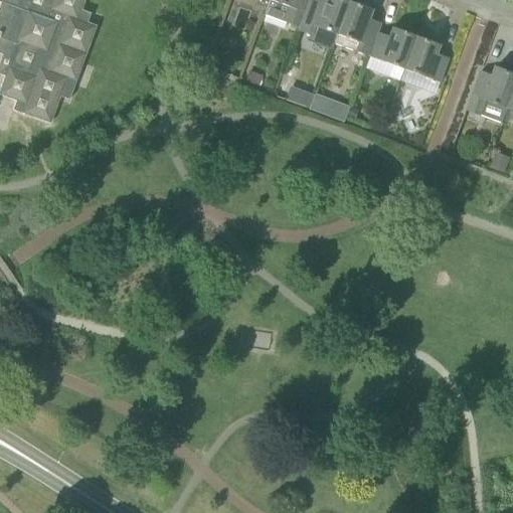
[(0,0),(2,1),(0,7),(0,36),(9,40),(0,63),(0,72),(6,75),(0,92),(0,93),(18,100),(14,109),(52,122),(61,95),(70,99),(98,24),(89,21),(92,12),(82,9),(86,0),(0,0)]
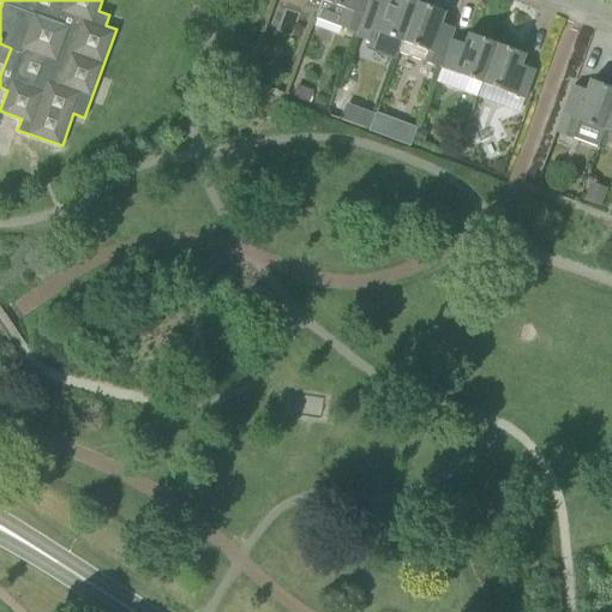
[(358,31),(369,0),(322,0),(316,16),(358,31)]
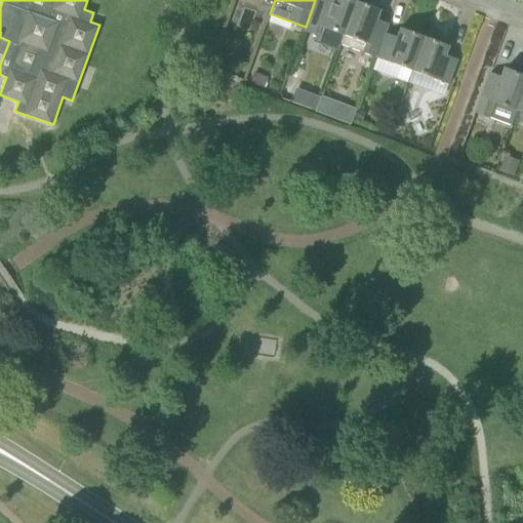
[(344,35),(356,0),(329,0),(315,0),(306,27),(305,30),(318,35),(321,27),(344,35)]
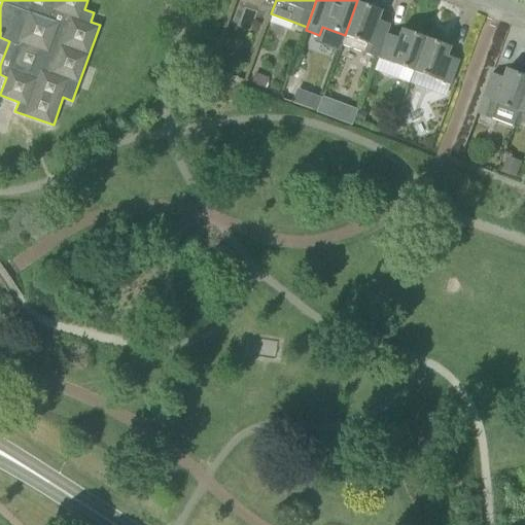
[(357,0),(345,35),(342,43),(378,57),(387,32),(391,23),(379,19),(383,9),(359,0),(357,0)]
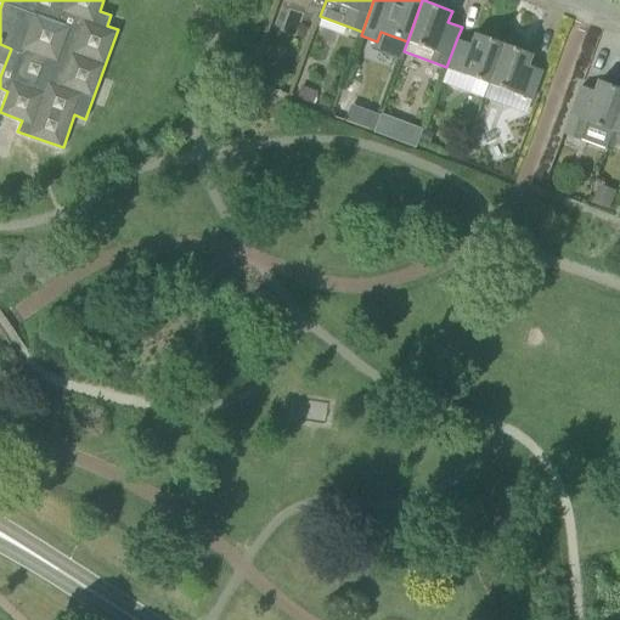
[(446,67),(490,83),(506,39),(505,39),(503,41),(475,32),(472,43),(457,38),(446,67)]
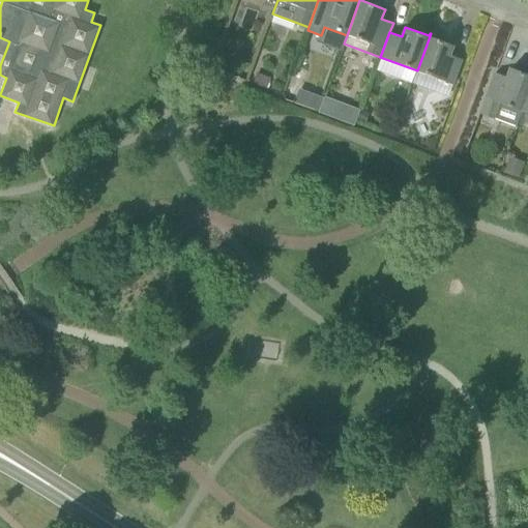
[(431,33),(417,70),(453,84),(463,59),(450,54),(453,45),(431,36),(432,33),(431,33)]
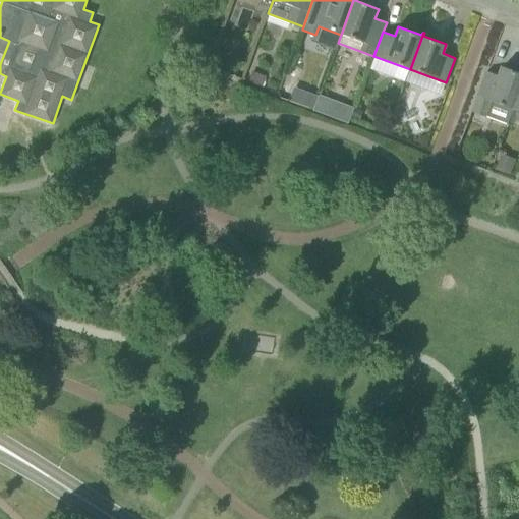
[(486,97),(517,108),(518,104),(518,70),(505,65),(502,74),(489,70),(480,95),(473,111),(480,113),(486,97)]
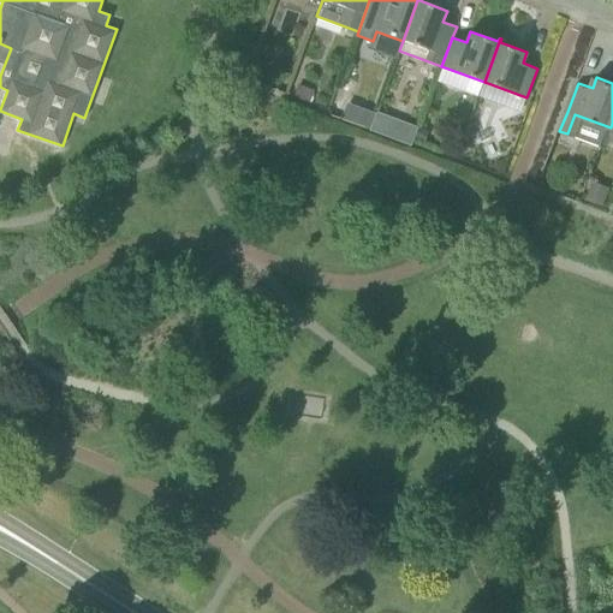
[(376,115),(362,109),(356,125),(372,131),(376,115)]
